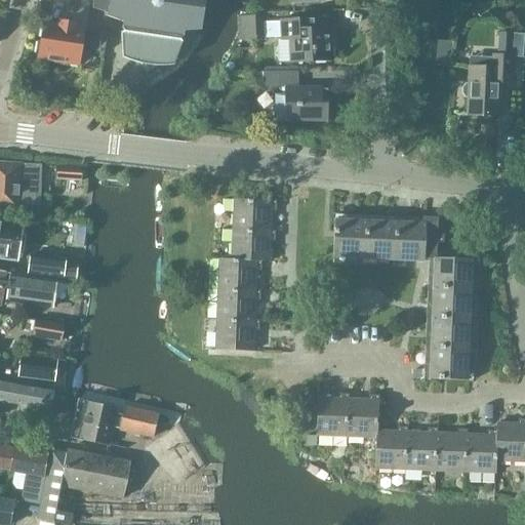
[(147,74),(157,66),(166,66),(173,64),(184,38),(185,32),(201,31),(205,0),(96,0),(95,10),(108,14),(108,17),(123,23),(122,29),(123,57),(131,61),(140,64),(147,74)]
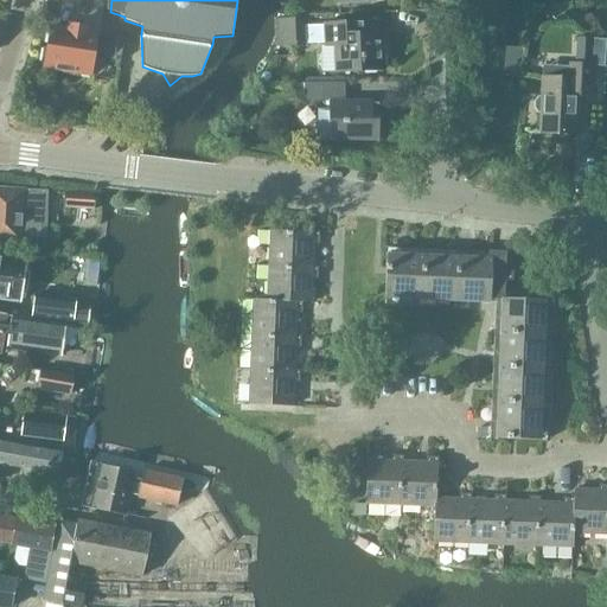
[(279,48),(306,46),(305,18),(278,20),(279,48)]
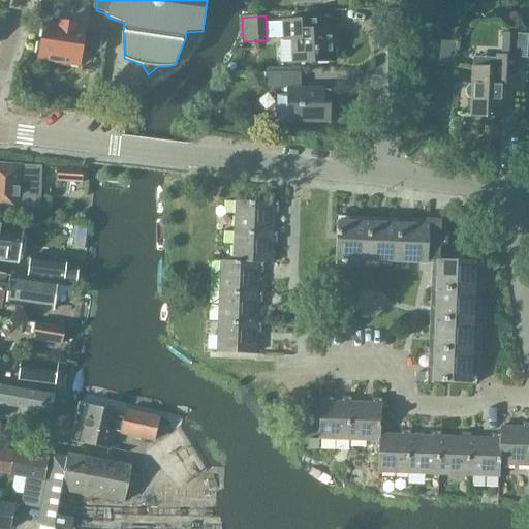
[(315,31),(314,21),(283,23),(284,38),(292,38),(293,63),(335,61),(334,30),(315,31)]
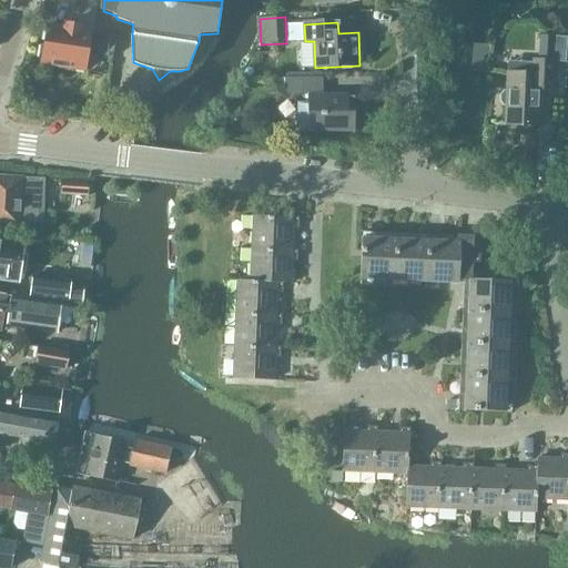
[(93,30),(80,29),(81,27),(66,24),(66,29),(48,26),(42,64),(87,71),(89,54),(113,58),(117,41),(92,38),(93,30)]
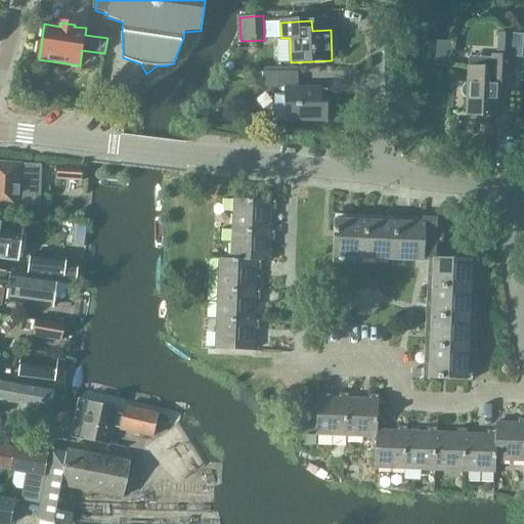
[(467,116),(496,117),(498,84),(510,84),(510,53),(516,54),(516,38),(505,37),(505,56),(491,56),(491,69),(469,68),(468,84),(464,85),(461,89),(461,94),(464,98),(468,99),(467,116)]
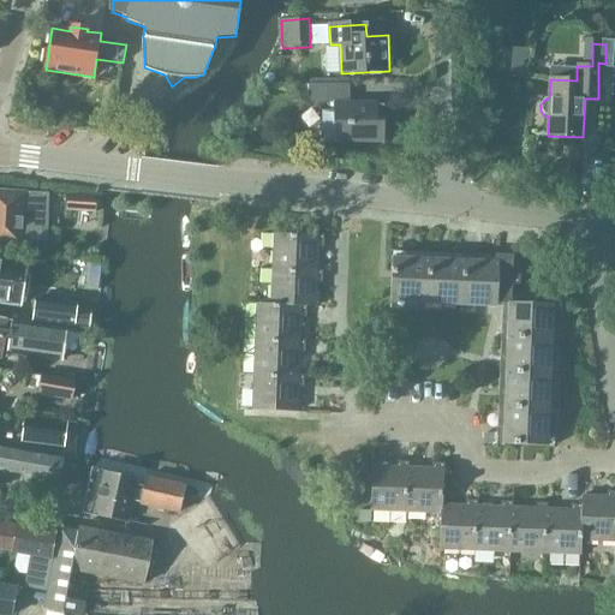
[(350,103),(350,85),(309,85),(309,105),(333,105),(333,112),(324,113),(324,144),(384,143),(383,106),(360,106),(360,103),(350,103)]
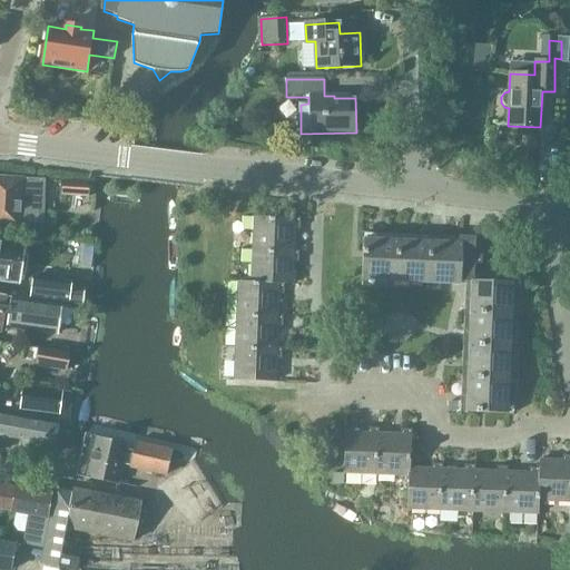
[(29,227),(29,218),(33,216),(36,213),(36,208),(33,204),(30,202),(22,202),(23,179),(0,177),(0,226),(21,228),(21,227),(29,227)]
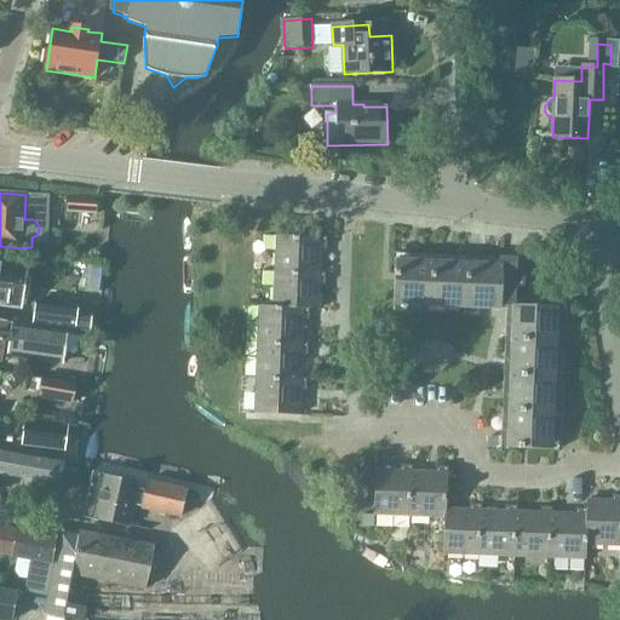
[(96,214),(97,200),(68,199),(67,212),(96,214)]
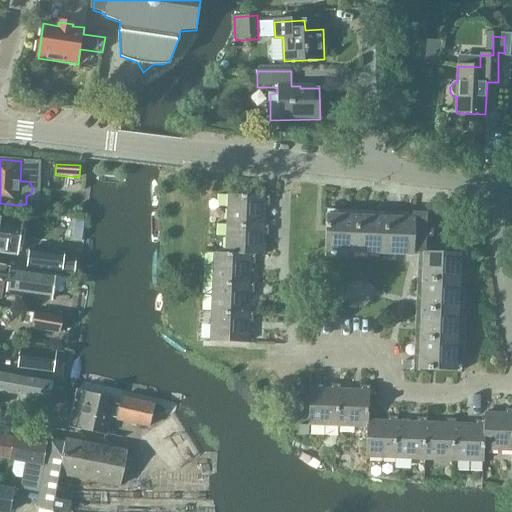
[(227,225),(264,226),(264,206),(269,207),(270,197),(264,197),(228,196),(227,225)]
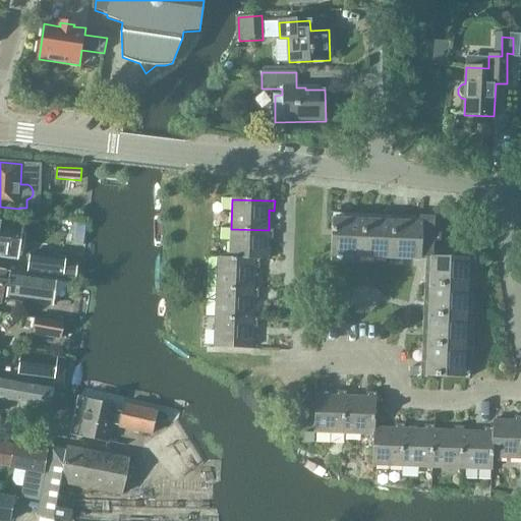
[(350,257),(351,218),(342,218),(342,215),(332,215),(331,256),(350,257)]
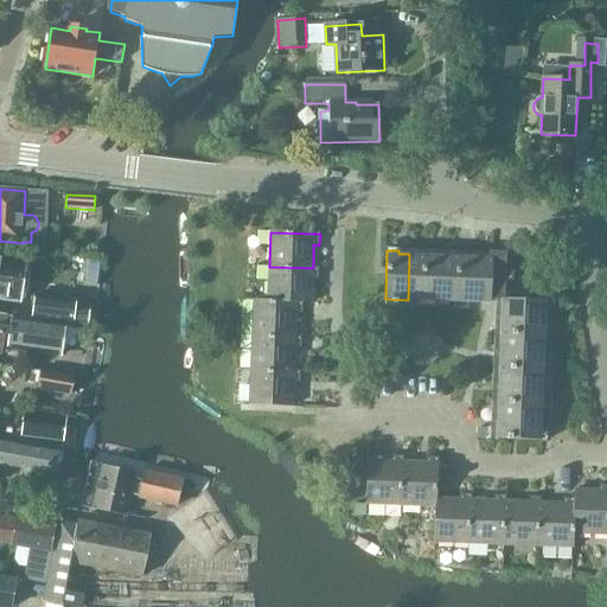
[(432,255),(433,255),(433,251),(422,251),(422,255),(409,254),(408,300),(429,301),(432,255)]
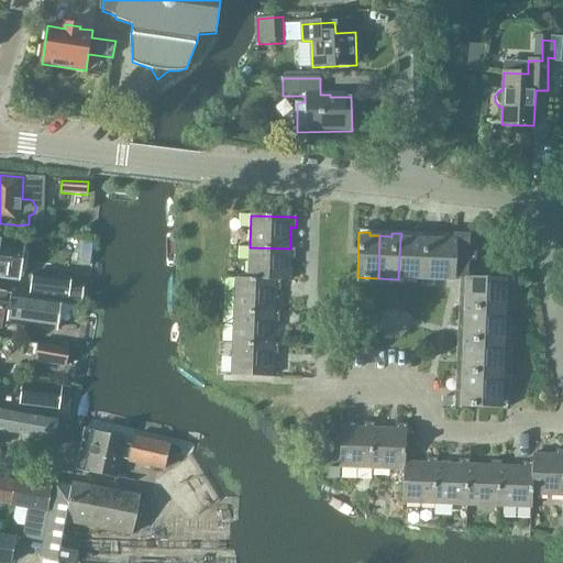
[(439,280),(441,239),(433,238),(433,234),(423,234),(423,238),(420,238),(419,280),(439,280)]
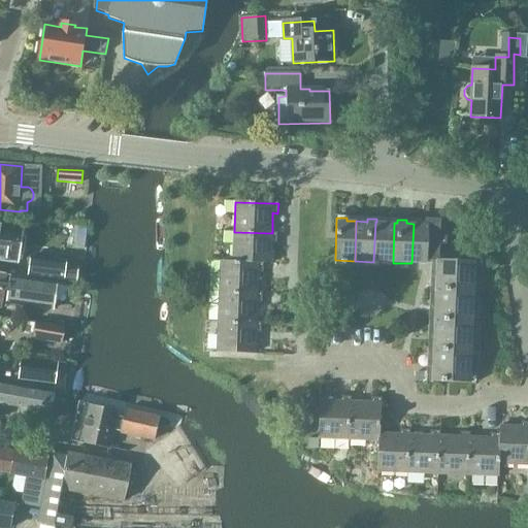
[(431,256),(432,220),(425,220),(425,224),(414,224),(411,263),(427,264),(427,256),(431,256)]
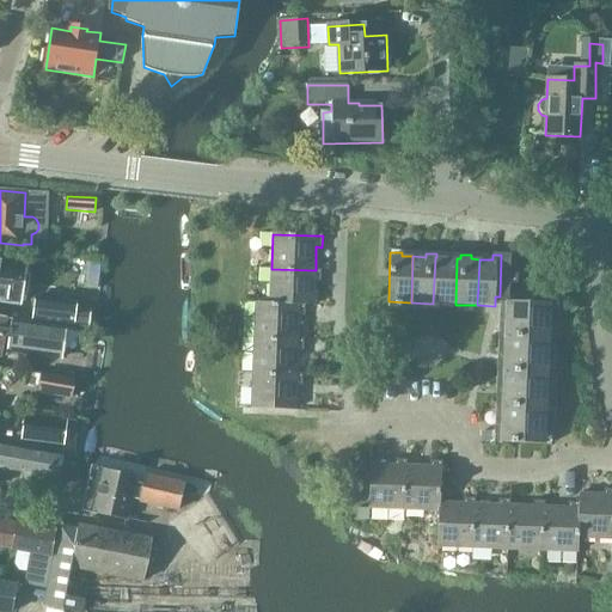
[(505,303),(522,303),(525,256),(501,255),(500,297),(506,297),(505,303)]
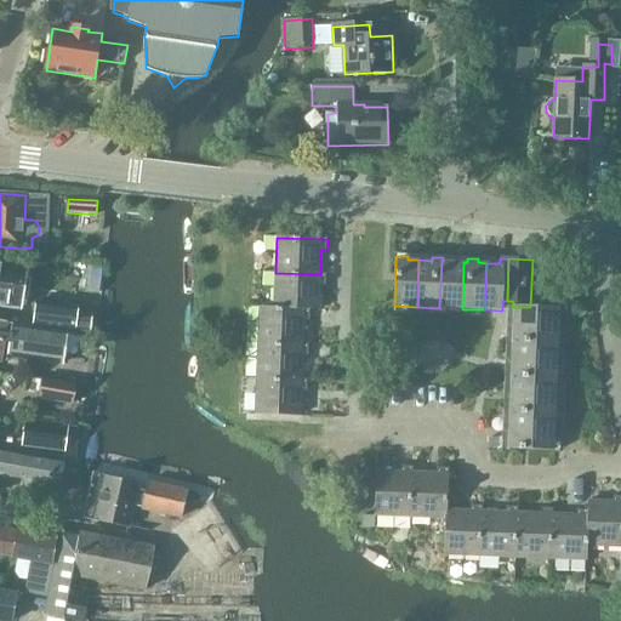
[(463,262),(443,261),(442,261),(439,308),(462,309),(463,262)]
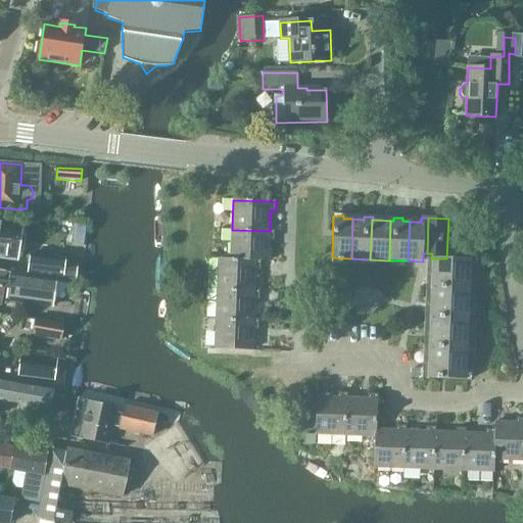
[(0,258),(17,262),(22,224),(0,221),(0,258)]
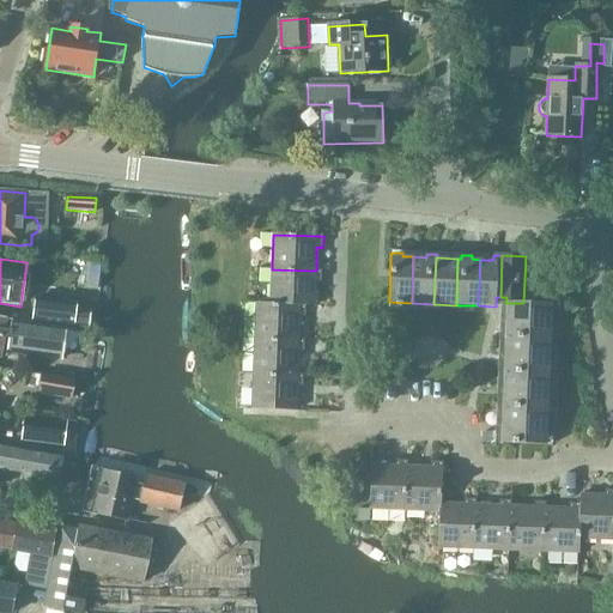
[(90,263),(86,289),(97,290),(102,265),(90,263)]
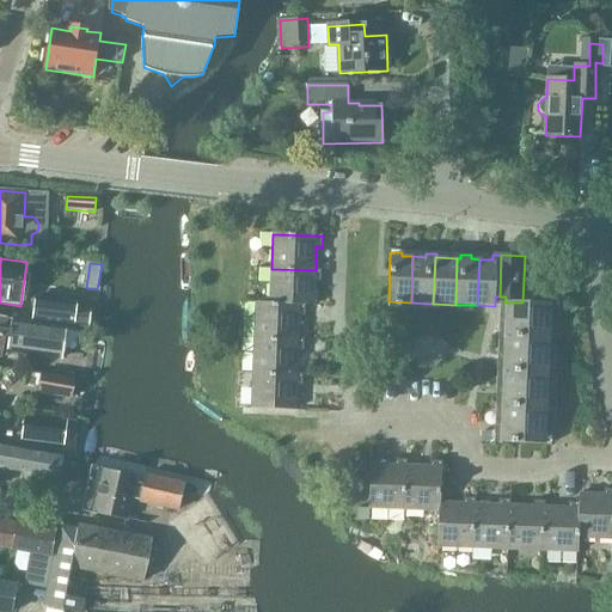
[(320,270),(316,270),(271,269),(270,304),(305,305),(305,306),(313,307),(314,282),(320,282),(320,270)]
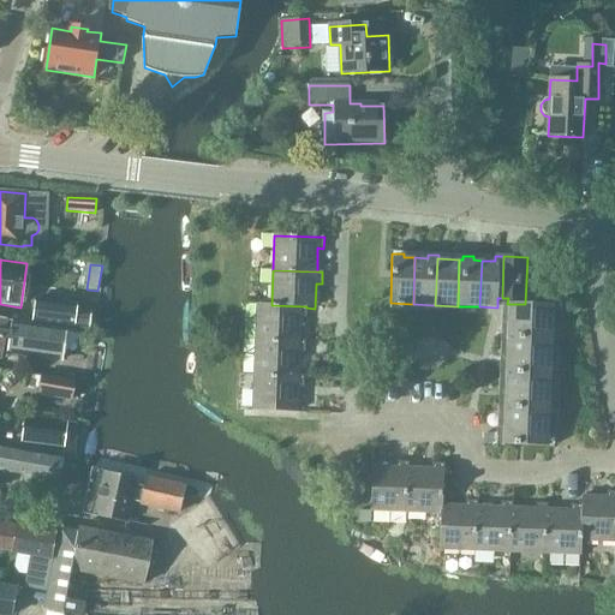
[(34,298),(31,322),(88,329),(89,312),(75,310),(76,304),(34,298)]
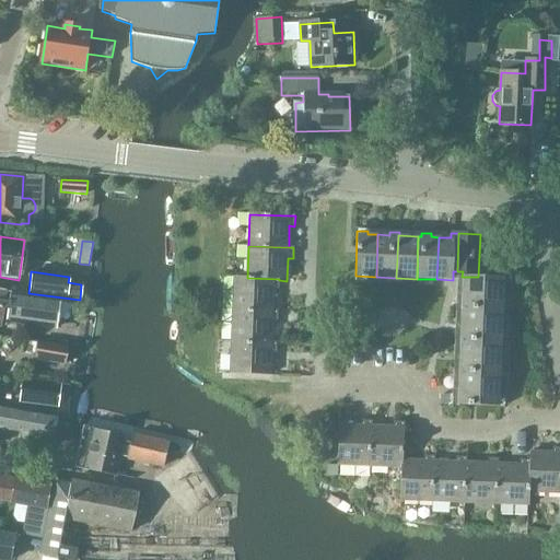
[(503,278),(478,277),(462,277),(462,295),(503,298),(503,278)]
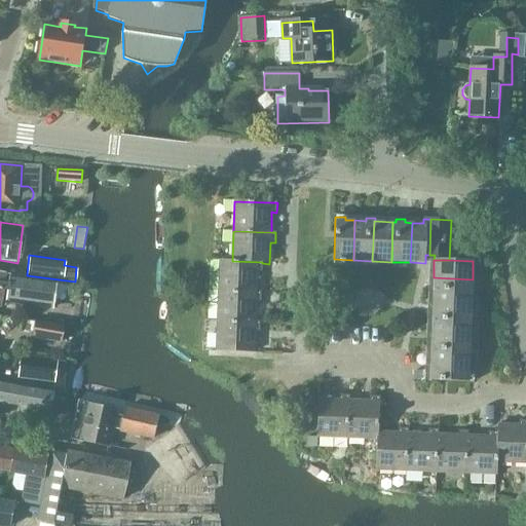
[(262,262),(232,261),(220,261),(219,291),(256,292),(257,272),(262,272),(262,263),(262,262)]
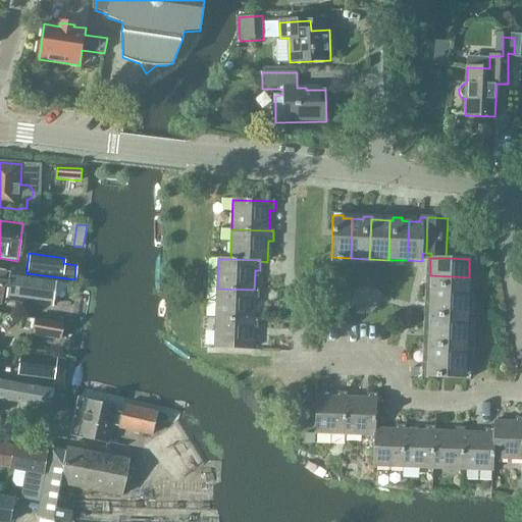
[(66,294),(68,281),(56,279),(10,273),(0,271),(0,304),(0,305),(3,286),(8,288),(6,301),(52,307),(54,292),(66,294)]
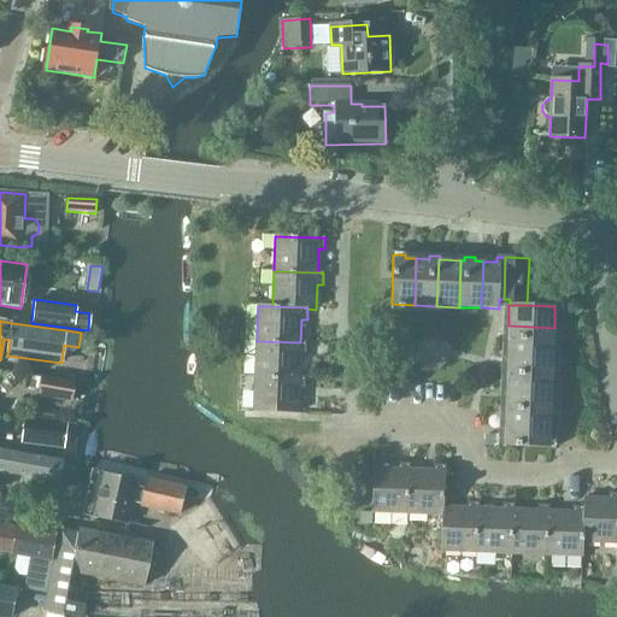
[(553,347),(554,328),(509,325),(509,330),(504,329),(504,341),(507,341),(507,346),(553,347)]
